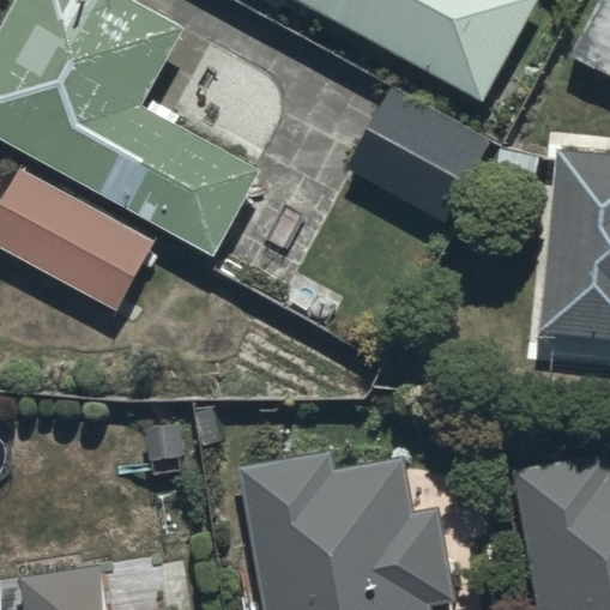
[(14,0),(0,25),(0,139),(216,260),(264,174),(179,127),(183,119),(150,100),(188,30),(133,0),(14,0)]
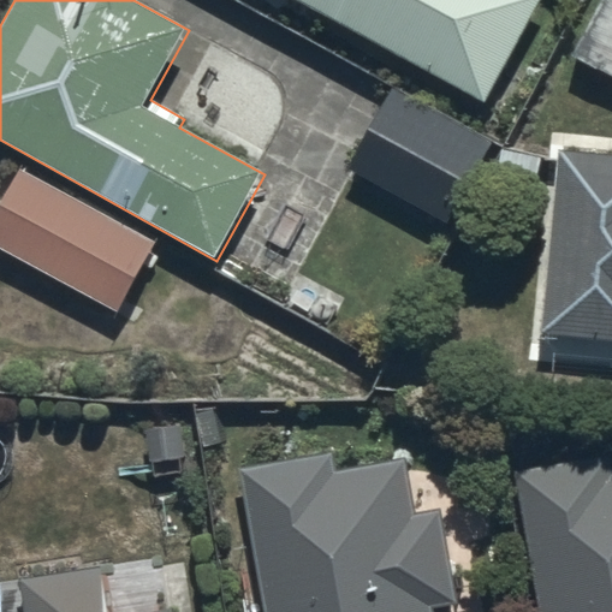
[(293,0),(485,105),(539,0),(293,0)]
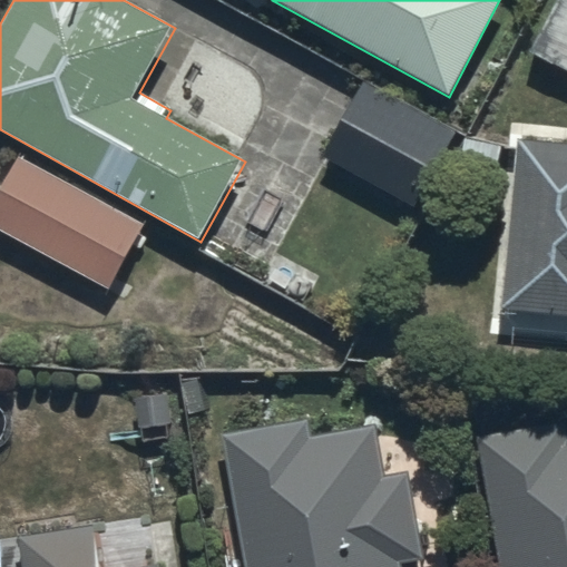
[(566,69),(566,0),(555,0),(529,50),(566,69)]
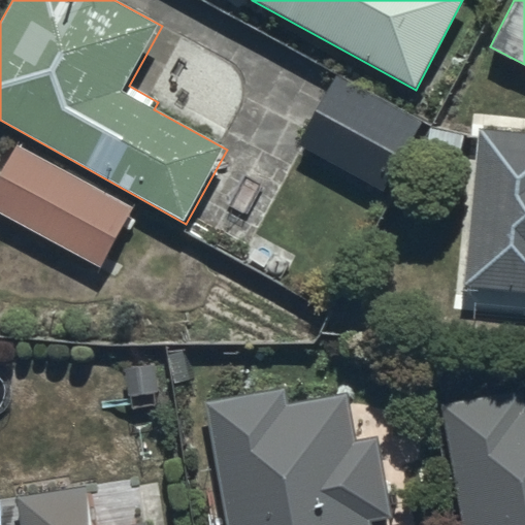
[(420,124),(336,76),(299,141),(383,189),(420,124)]
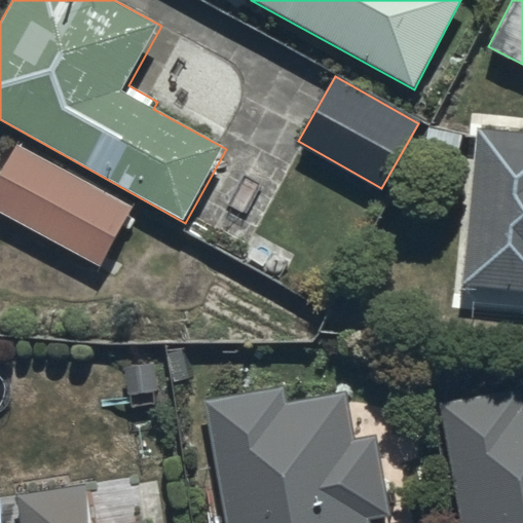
[(522,131),(475,127),(462,290),(522,295),(522,131)]
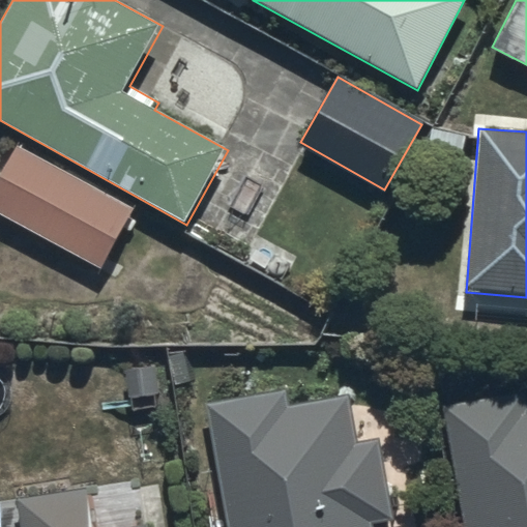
[(16,148),(0,177),(0,212),(100,266),(130,209),(16,148)]
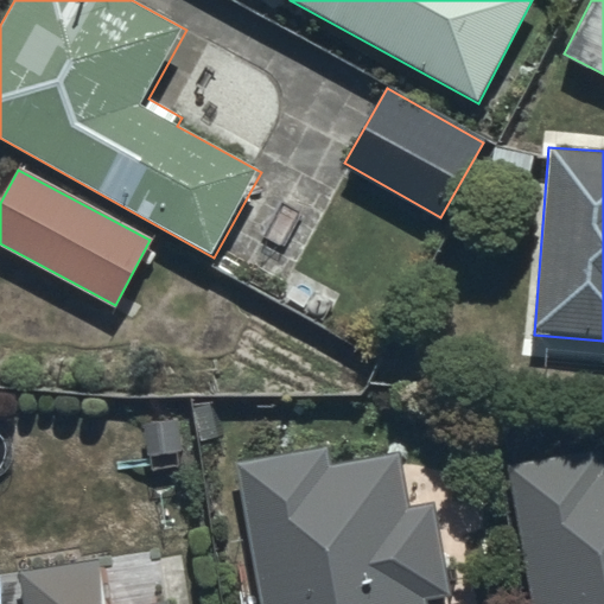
[(428,603),(428,601),(453,597),(439,504),(408,509),(400,452),(334,463),(331,445),(237,459),(259,603),(428,603)]
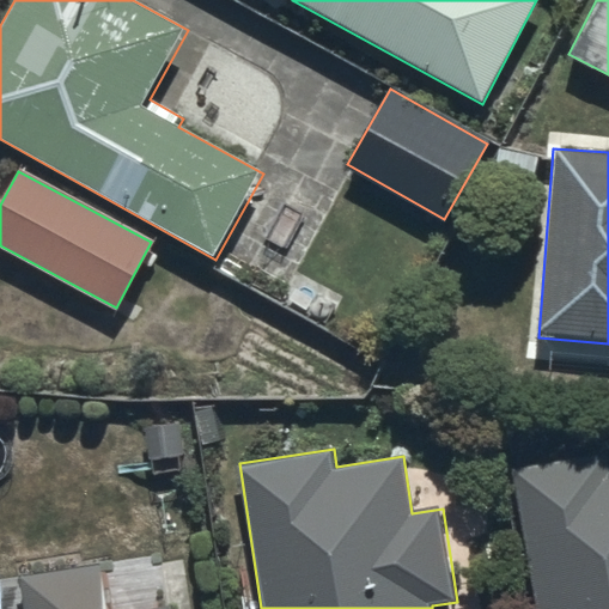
[(608,608),(608,469),(608,470),(606,451),(510,468),(536,608),(608,608)]
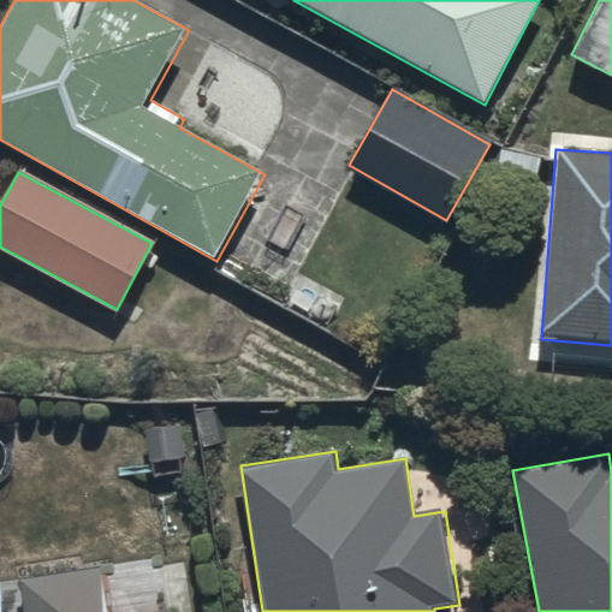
[(104,611),(97,566),(18,578),(22,611),(104,611)]
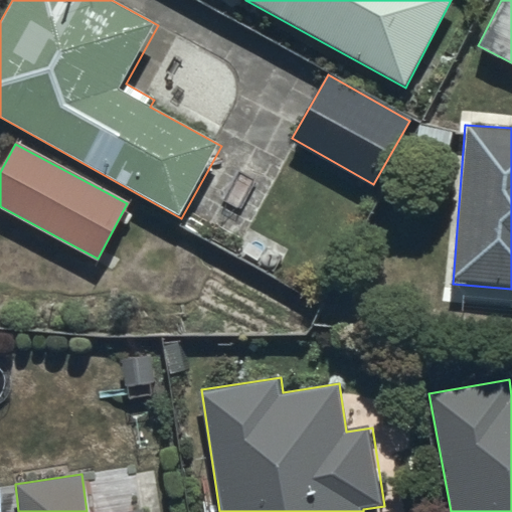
All buildings are outlined.
